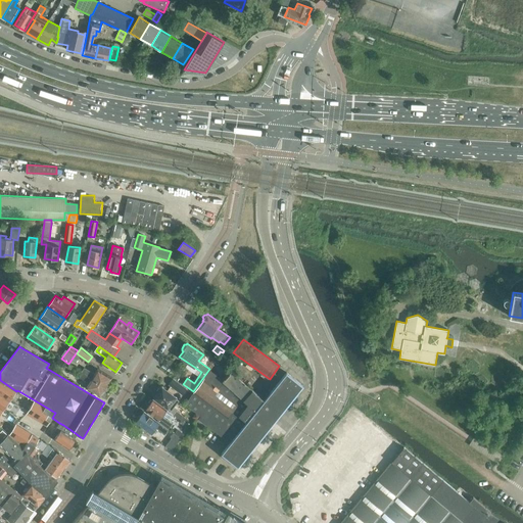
[(218,354),(217,357),(222,361),(225,357),(220,352),(218,354)]
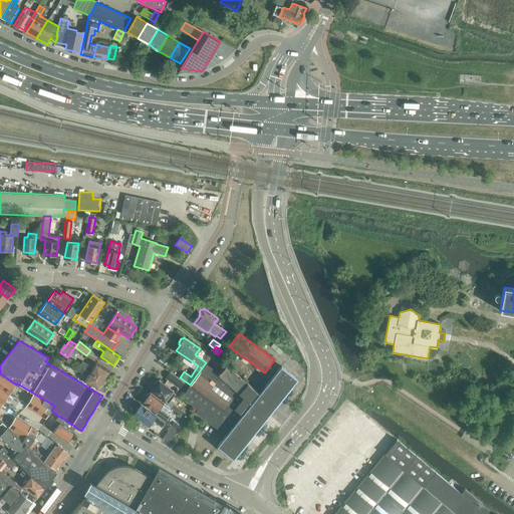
[(82,361),(79,365),(104,380),(110,370),(95,361),(92,367),(82,361)]
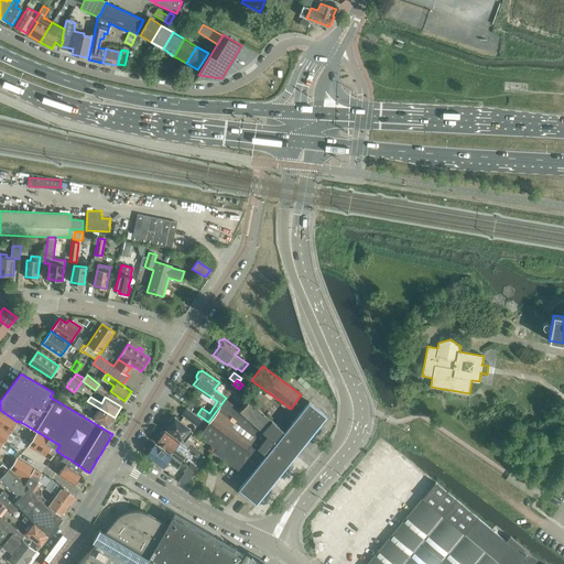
[(199,435),(216,448),(214,453),(221,458),(248,478),(238,489),(257,503),(326,415),(308,401),(284,432),(250,400),(240,411),(226,400),(199,435)]
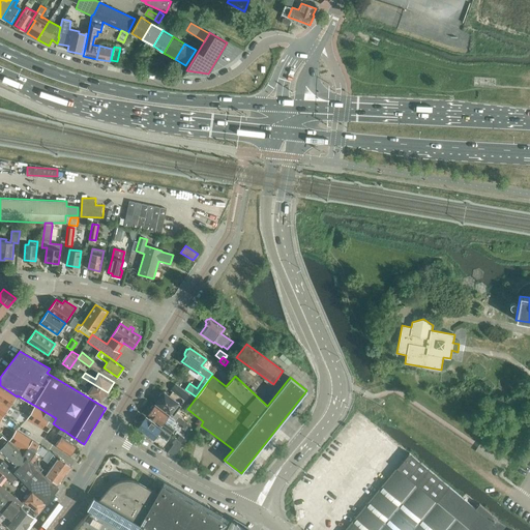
[(108,392),(82,377),(80,381),(87,386),(87,385),(90,387),(86,393),(101,403),(108,392)]
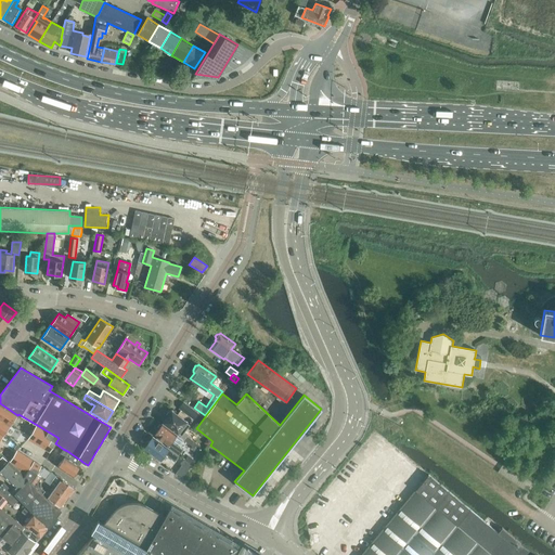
[(182,401),(178,408),(194,420),(198,413),(182,401)]
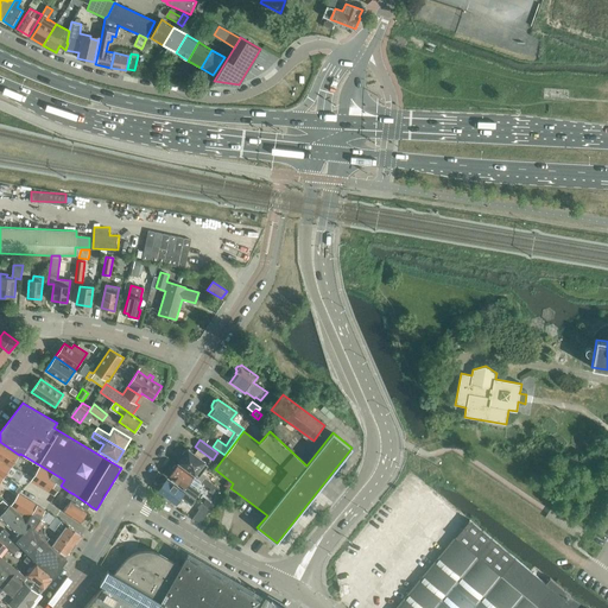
[(0,457),(12,466),(19,455),(0,442),(0,457)]
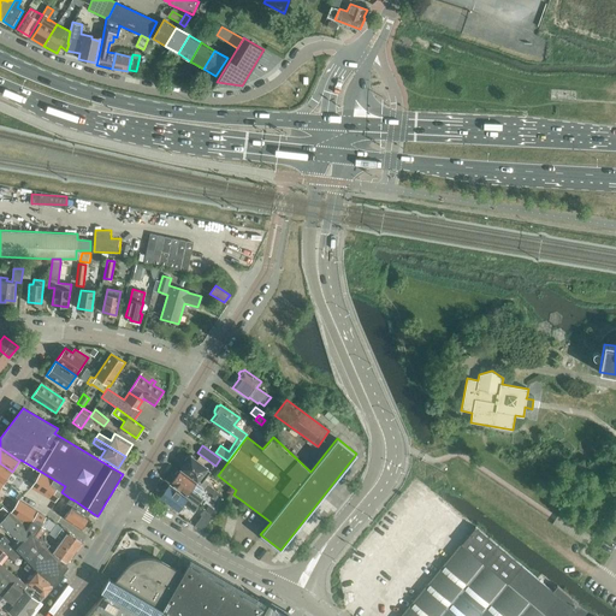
[(185,463),(182,468),(191,477),(190,478),(203,489),(219,499),(220,498),(223,499),(224,498),(221,497),(223,496),(207,484),(209,483),(205,479),(211,472),(191,456),(190,457),(189,456),(187,457),(184,461),(184,462),(185,463)]
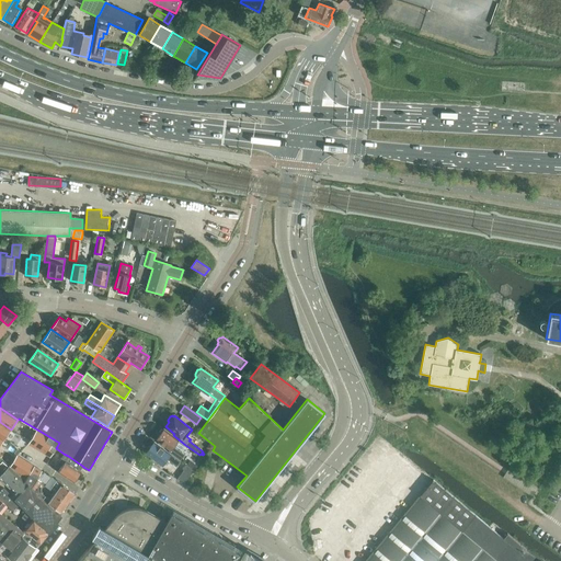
[(0,436),(4,439),(11,430),(0,422),(0,436)]
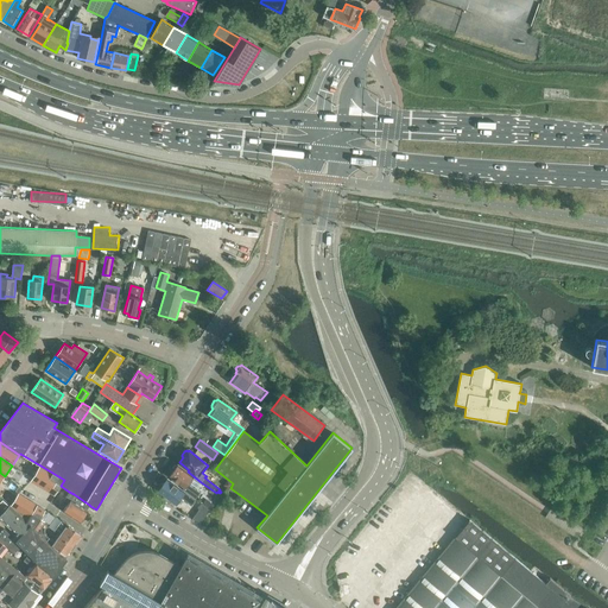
[(184,488),(183,491),(195,500),(200,493),(195,489),(201,482),(188,472),(178,464),(177,466),(175,466),(172,469),(173,470),(169,476),(184,488)]
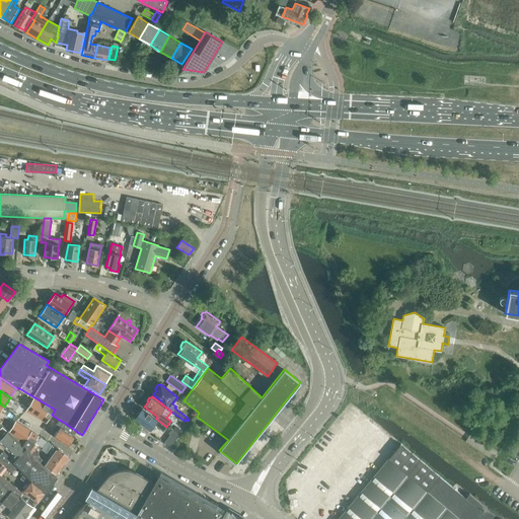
[(38,403),(31,414),(36,417),(45,403),(40,400),(34,397),(32,400),(38,403)]
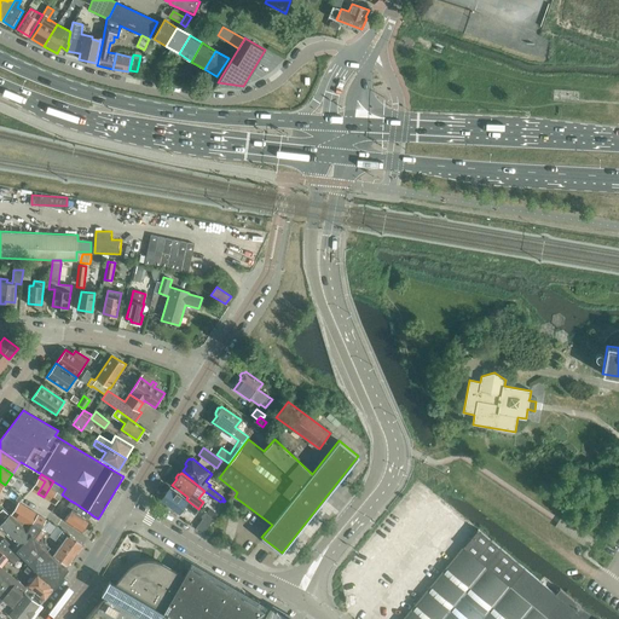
[(39,478),(32,490),(38,493),(45,481),(39,478)]
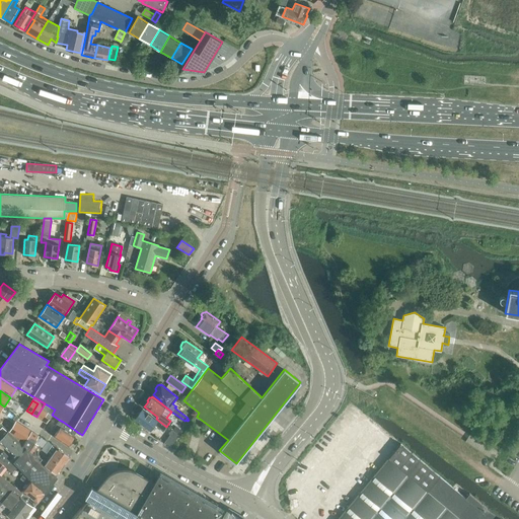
[(45,403),(36,417),(43,420),(50,406),(45,403)]
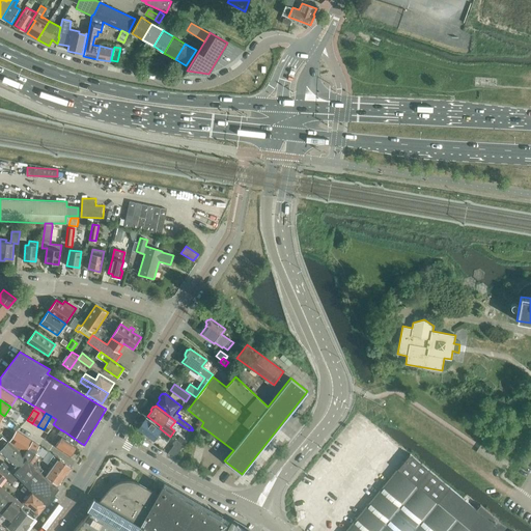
[(51,416),(44,429),(48,432),(51,427),(53,424),(56,419),(51,416)]
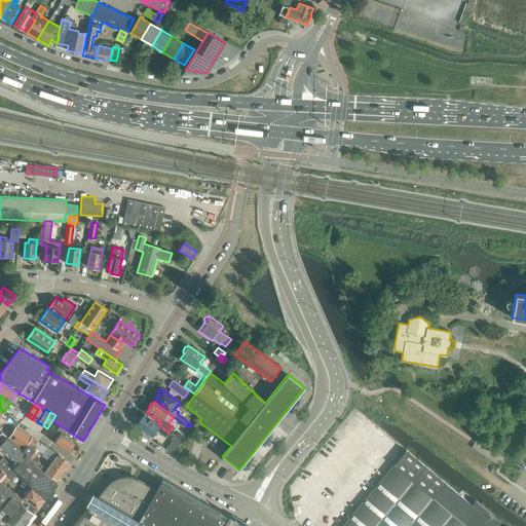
[(168,433),(158,424),(145,414),(142,418),(139,419),(137,421),(138,424),(137,424),(152,436),(156,430),(165,438),(168,433)]
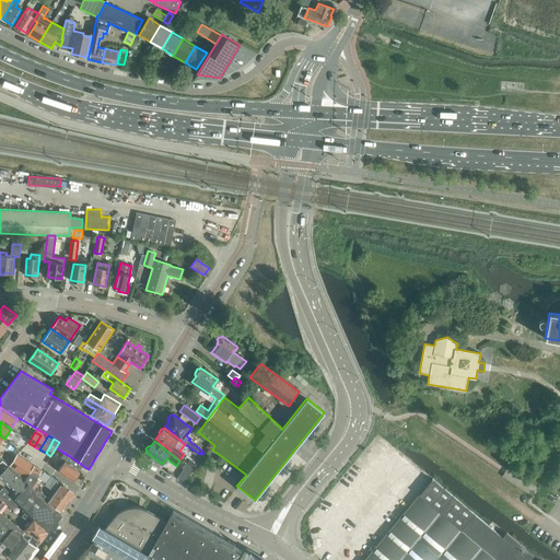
[(68,455),(63,453),(58,462),(62,464),(65,461),(68,455)]
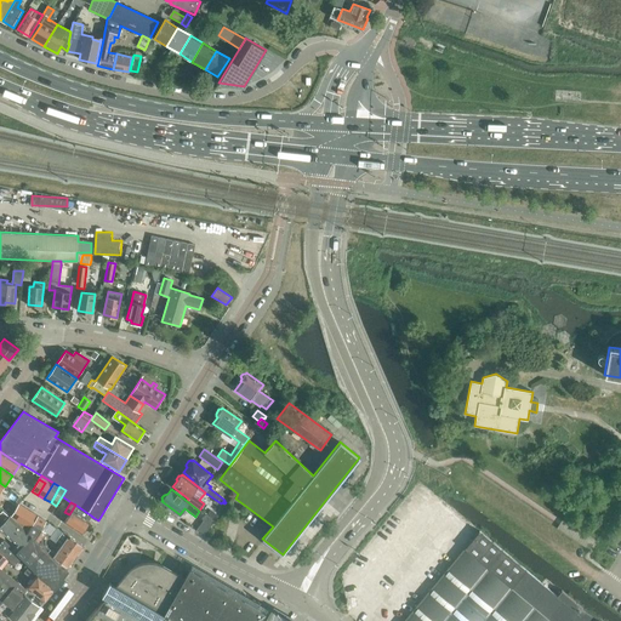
[(18,505),(11,517),(17,520),(26,508),(18,505)]
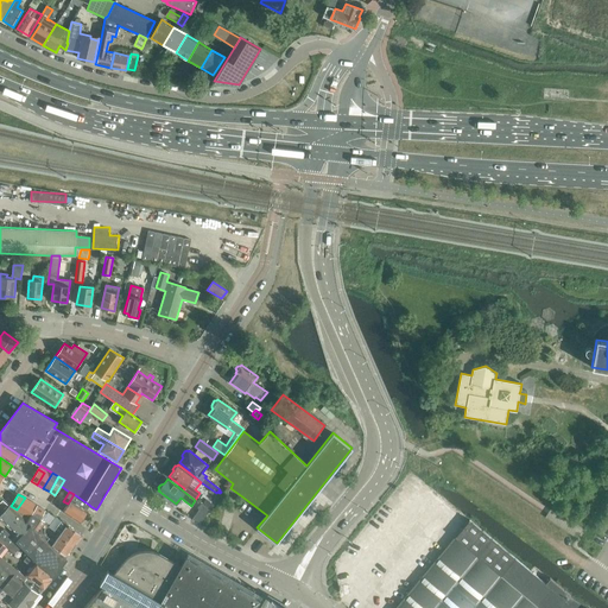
[(70,500),(68,504),(63,511),(80,523),(87,511),(86,510),(89,505),(74,494),(70,500)]
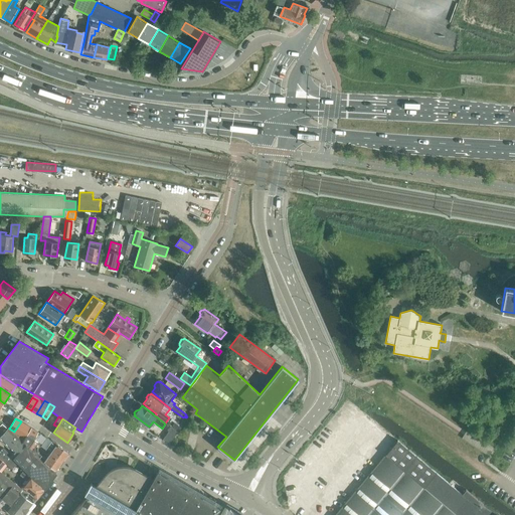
[(21,421),(14,432),(19,435),(26,424),(21,421)]
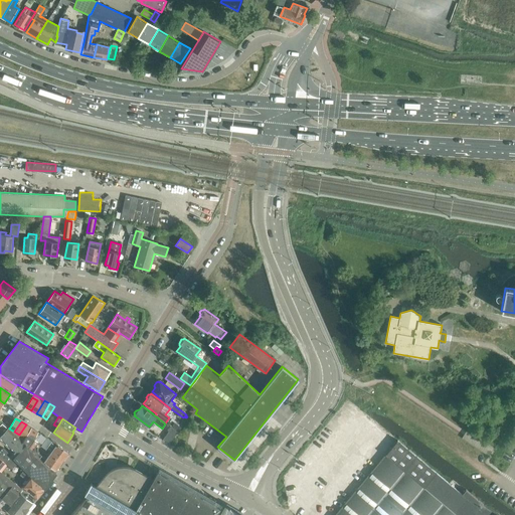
[(26,424),(19,435),(25,439),(32,428),(26,424)]
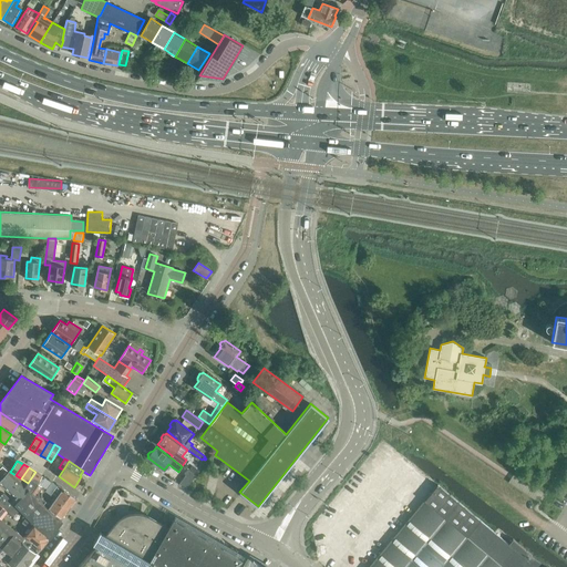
[(179,483),(187,488),(196,475),(187,470),(184,474),(186,475),(179,483)]
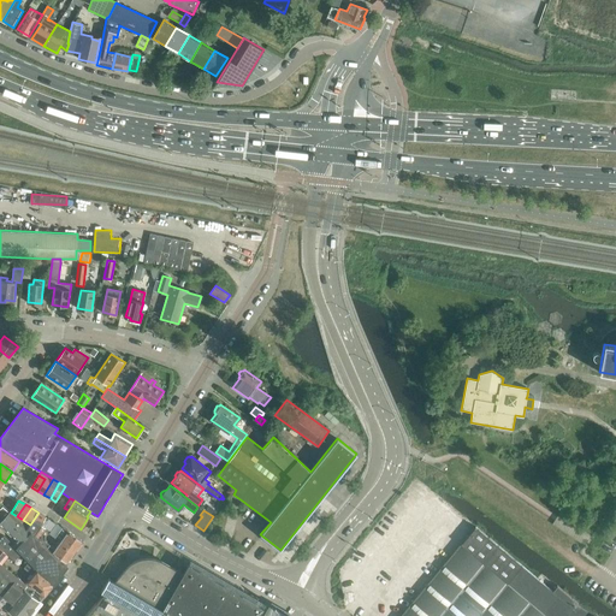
[(0,521),(0,548),(4,552),(13,562),(21,554),(29,562),(37,570),(52,581),(53,582),(54,584),(66,566),(45,546),(45,542),(45,534),(43,533),(47,528),(46,528),(52,520),(39,513),(30,525),(28,528),(9,511),(0,521)]
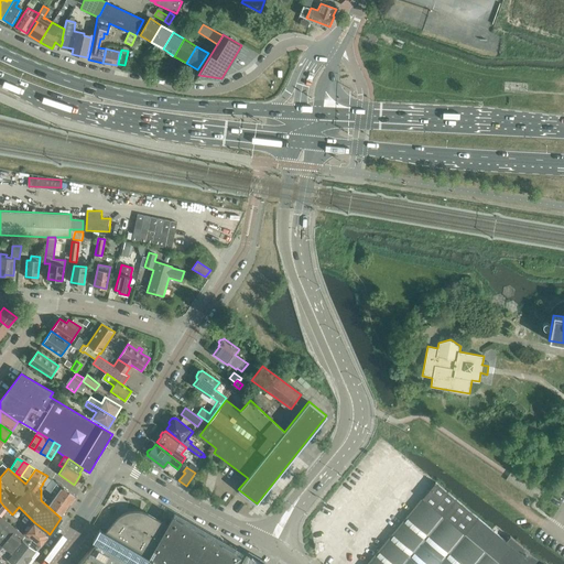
[(544,563),(546,563),(531,553),(510,535),(506,541),(436,483),(367,563),(544,563)]
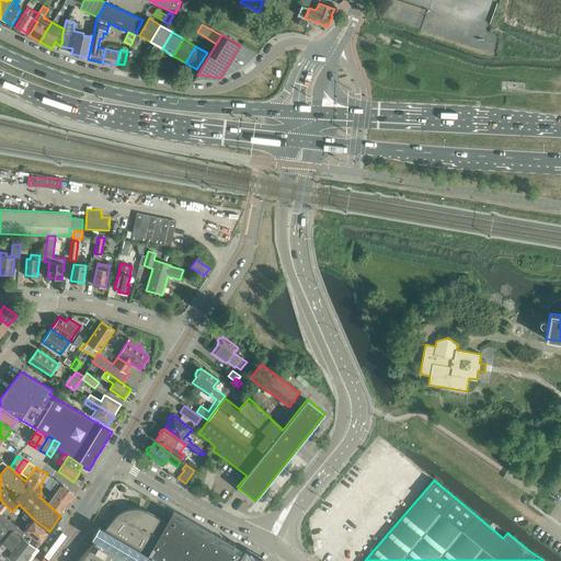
[(61,483),(55,493),(69,504),(77,494),(61,483)]
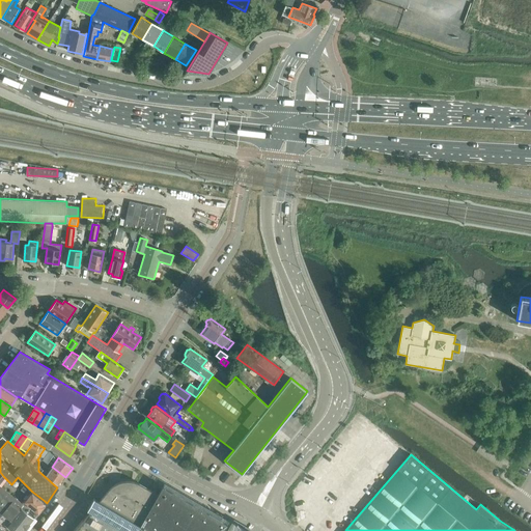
[(65,477),(52,467),(45,476),(59,486),(65,477)]
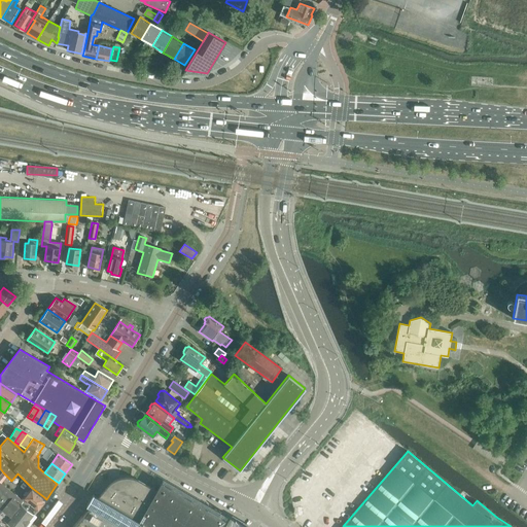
[(220,526),(225,519),(162,482),(156,490),(139,480),(133,478),(126,477),(118,479),(112,482),(107,486),(99,497),(94,494),(86,504),(90,506),(73,526),(220,526)]
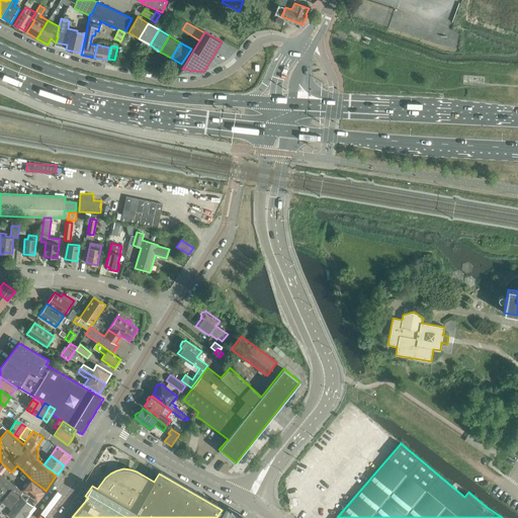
[(42,494),(40,493),(44,489),(31,480),(24,472),(19,478),(27,485),(23,490),(37,501),(42,494)]
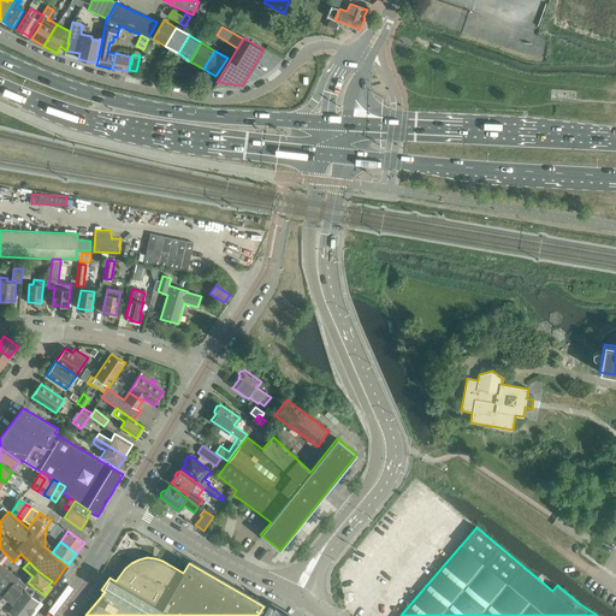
[(0,604),(13,615),(27,615),(40,600),(23,587),(25,585),(0,563),(0,604)]
